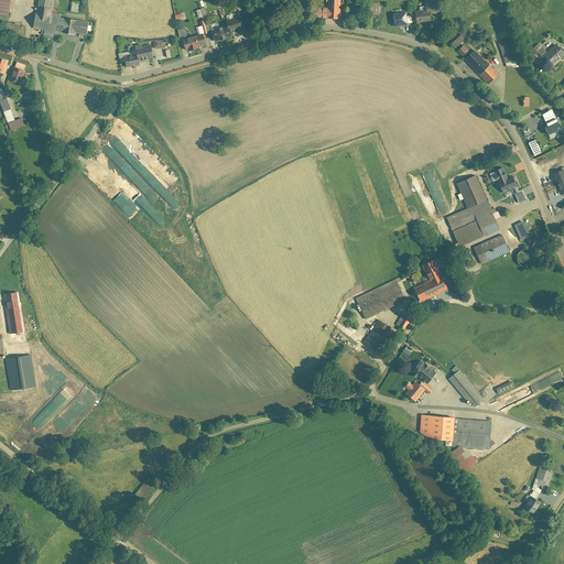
[(0,0),(0,14),(9,17),(11,0),(0,0)]
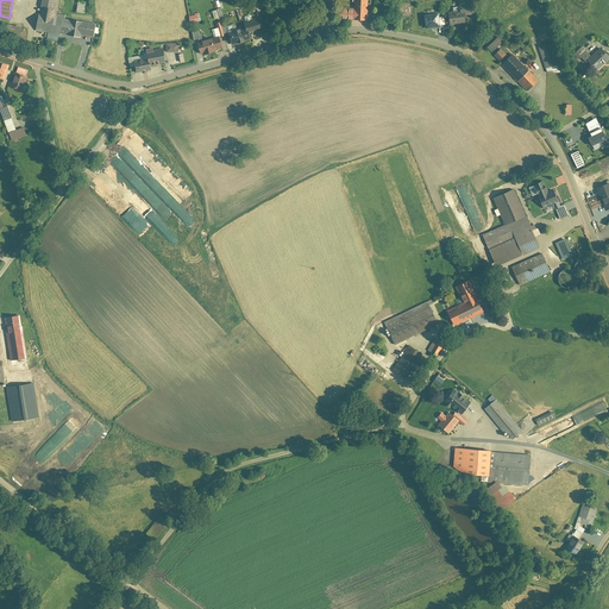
[(43,0),(42,16),(39,14),(37,31),(80,38),(81,35),(83,23),(56,18),(60,0),(43,0)]
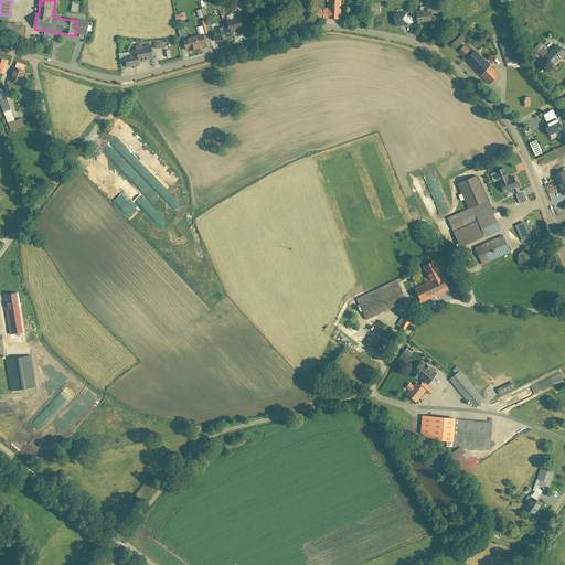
[(341,0),(329,0),(330,10),(315,10),(316,19),(330,19),(330,20),(342,19),(341,0)]
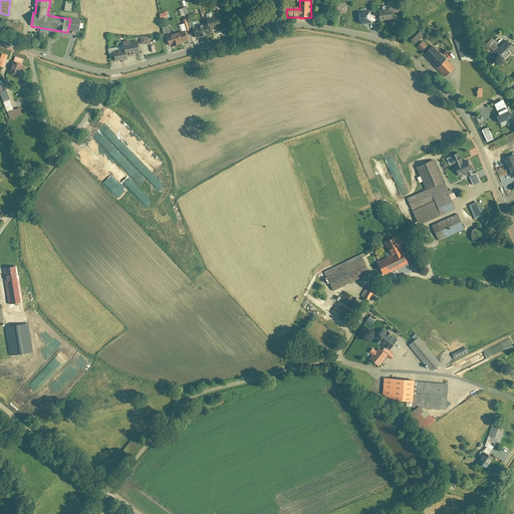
[(66,2),(65,12),(72,13),(73,2),(66,2)]
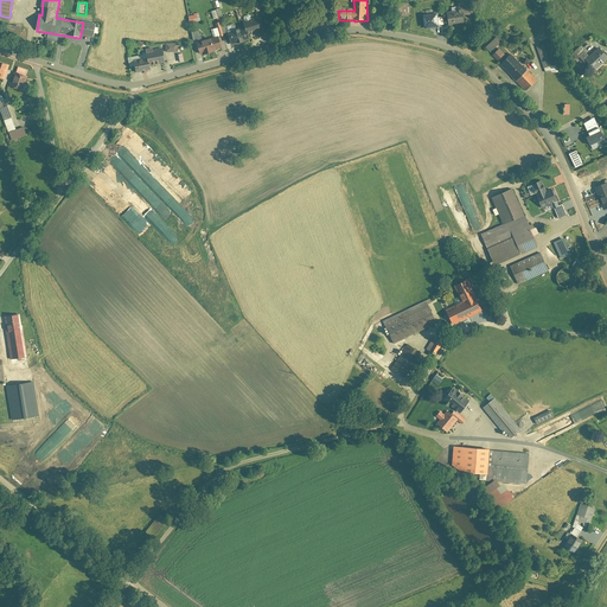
[(458,5),(458,13),(447,14),(448,26),(466,24),(465,14),(473,13),(472,2),(458,5)]
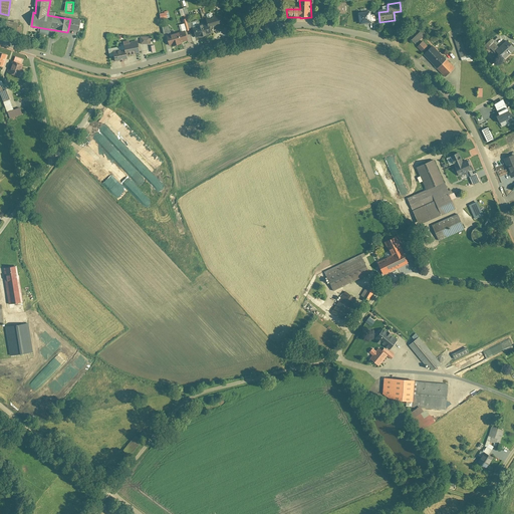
[(369,11),(357,13),(359,24),(371,22),(369,11)]
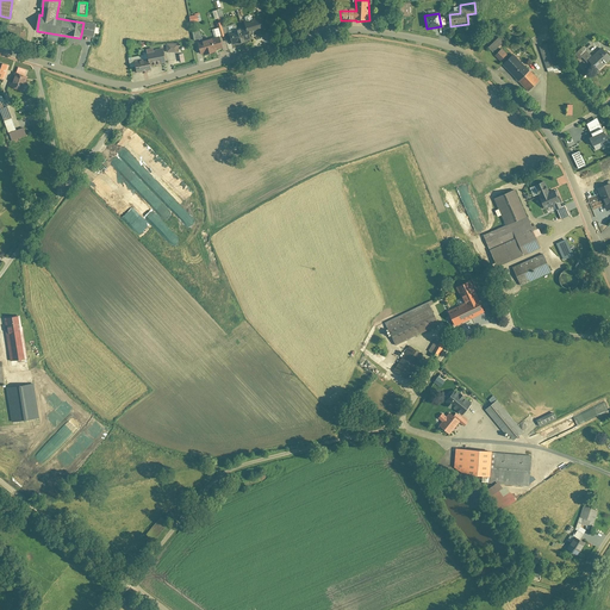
[(246,22),(249,31),(253,31),(254,36),(263,32),(260,18),(246,22)]
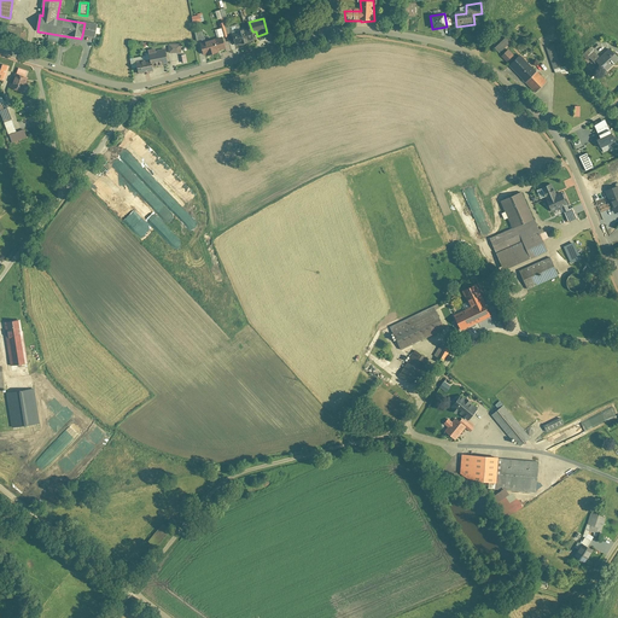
[(94,38),(97,25),(85,23),(82,35),(94,38)]
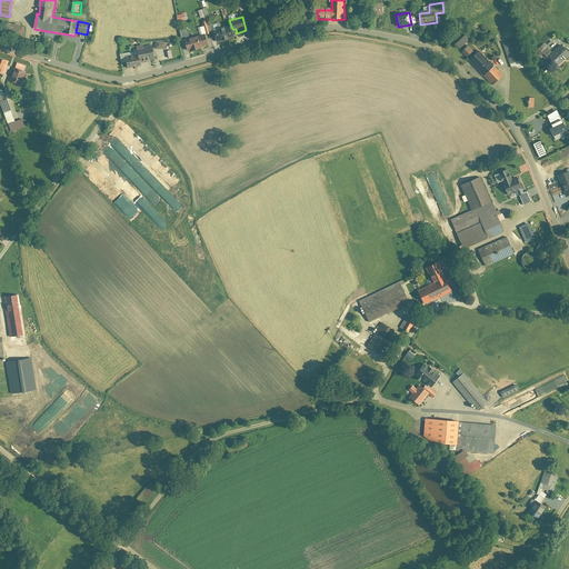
[(213,30),(217,42),(233,38),(230,26),(213,30)]
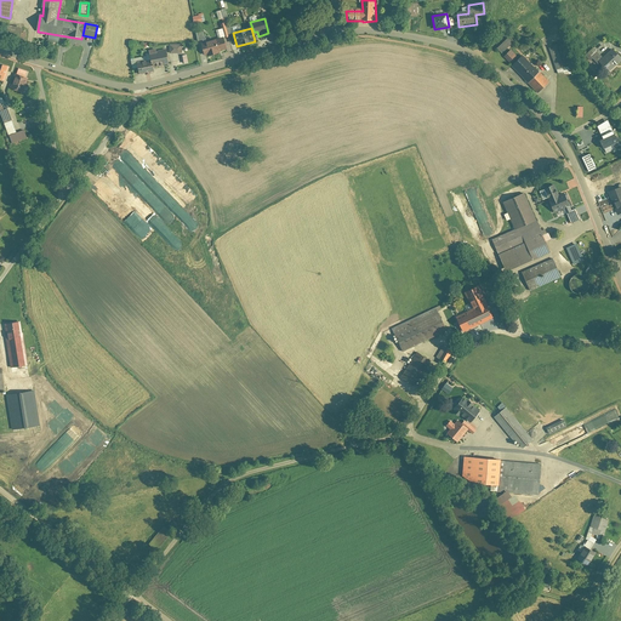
[(204,32),(197,33),(199,43),(206,41),(204,32)]
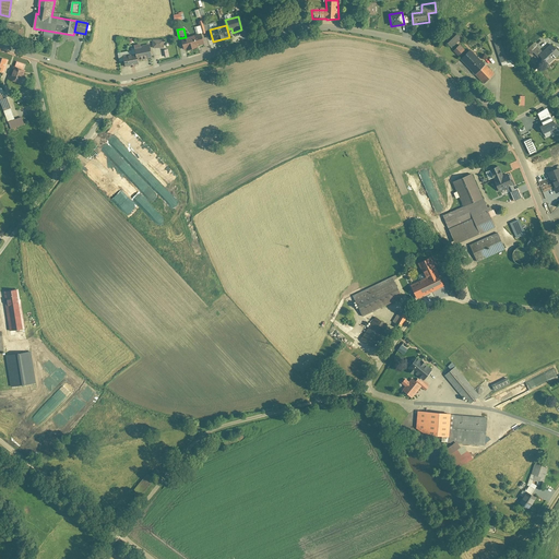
[(455,32),(445,43),(453,49),(463,38),(455,32)]
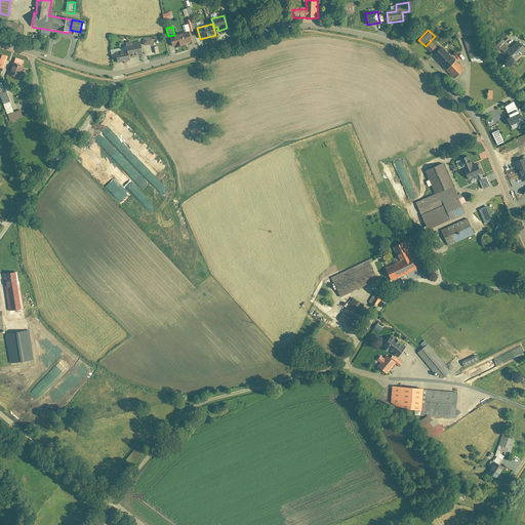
[(171,37),(174,48),(186,45),(186,43),(192,41),(190,33),(171,37)]
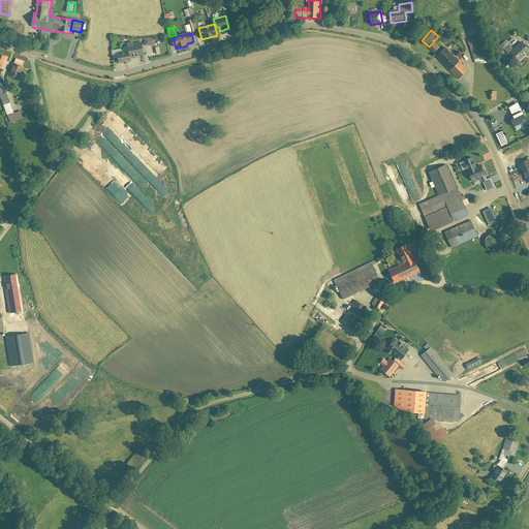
[(528,47),(522,41),(517,48),(507,39),(501,45),(520,62),(528,51),(528,47)]
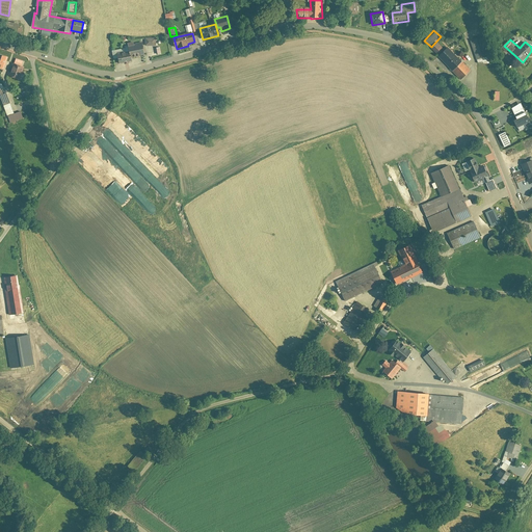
[(439,41),(431,50),(437,55),(446,47),(439,41)]
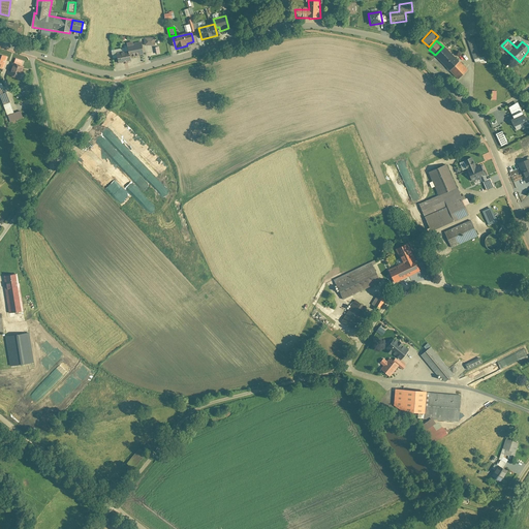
[(142,43),(126,47),(127,52),(117,53),(119,63),(132,61),(131,57),(144,55),(142,43)]
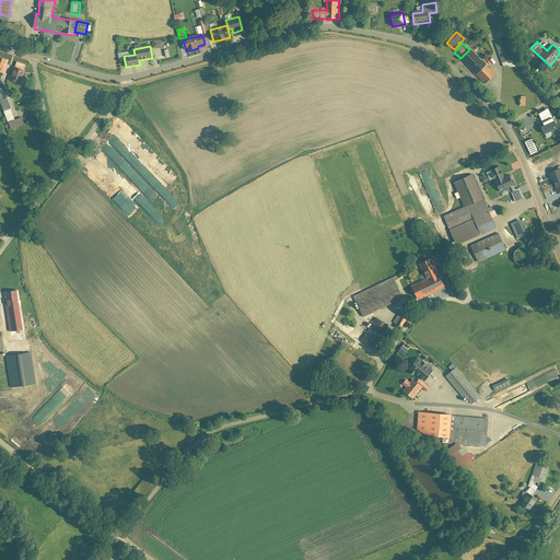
[(473,49),(462,61),(486,84),(498,72),(473,49)]
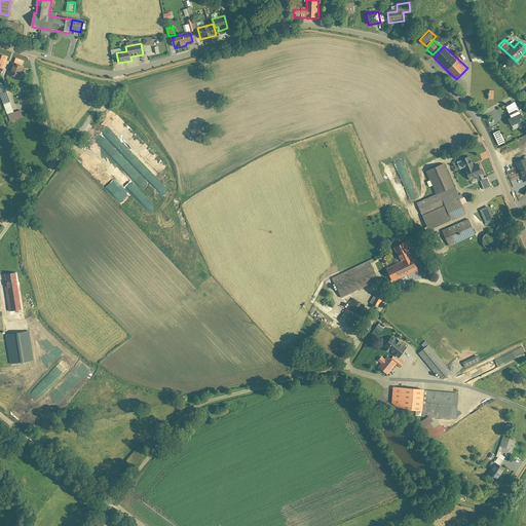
[(9,57),(0,52),(0,69),(4,71),(9,57)]
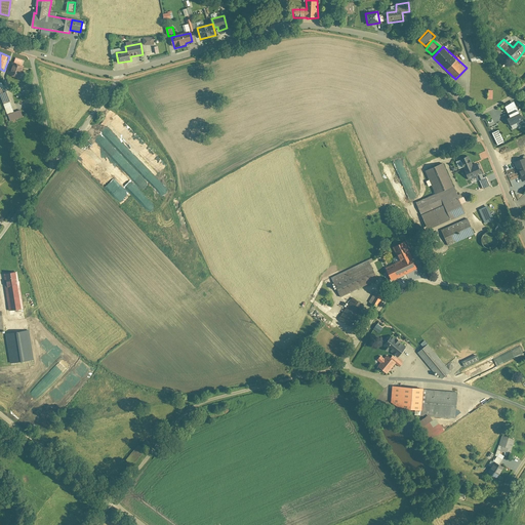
[(13,62),(9,76),(18,79),(24,65),(13,62)]
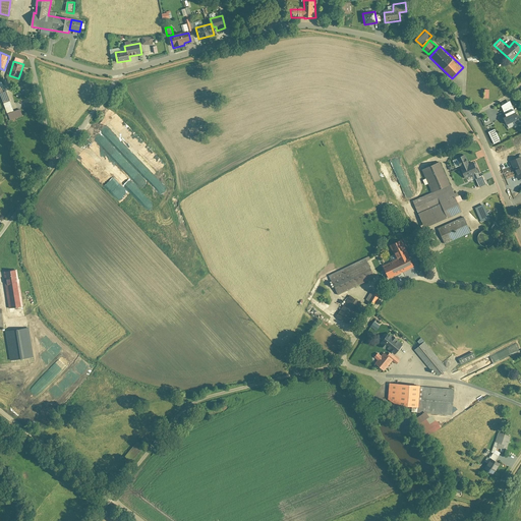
[(483,90),(483,99),(491,99),(491,90),(483,90)]
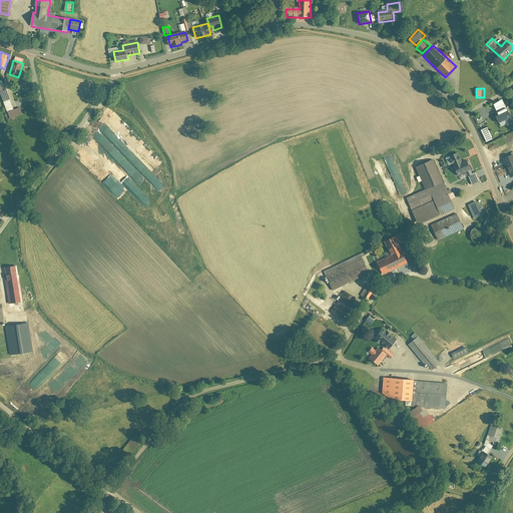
[(10,100),(3,103),(6,112),(13,109),(10,100)]
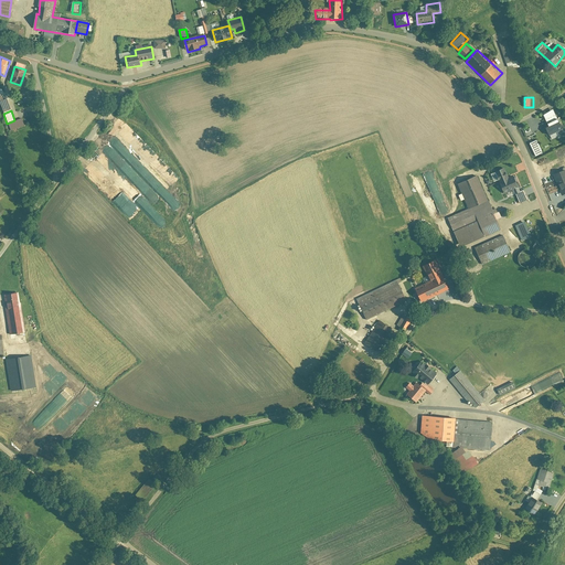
[(28,110),(18,114),(20,123),(31,119),(28,110)]
